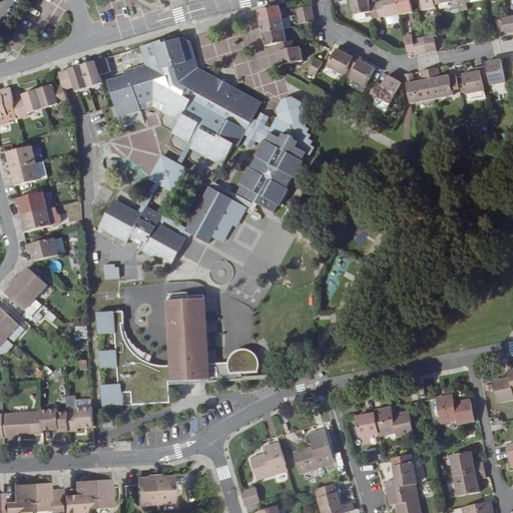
[(373,12),(374,18),(381,17),(379,2),(371,3),(370,0),(353,0),(357,15),(373,12)]
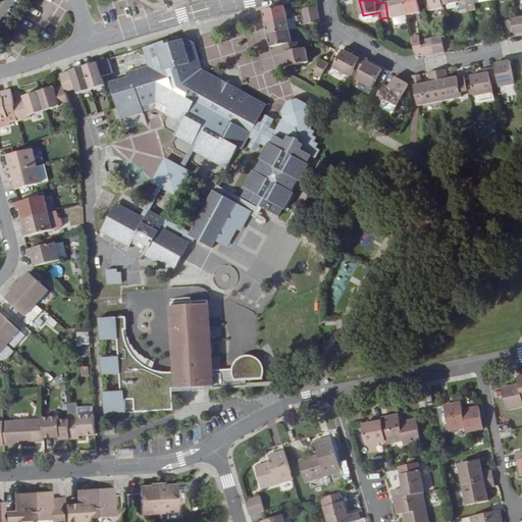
[(385,2),(387,17),(396,15),(396,17),(410,14),(406,0),(392,0),(385,2)]
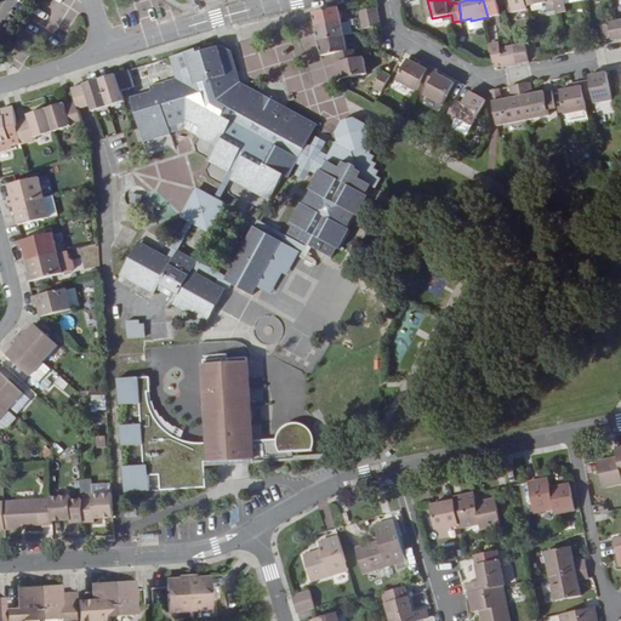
[(483,0),(488,17),(502,15),(499,0),(483,0)]
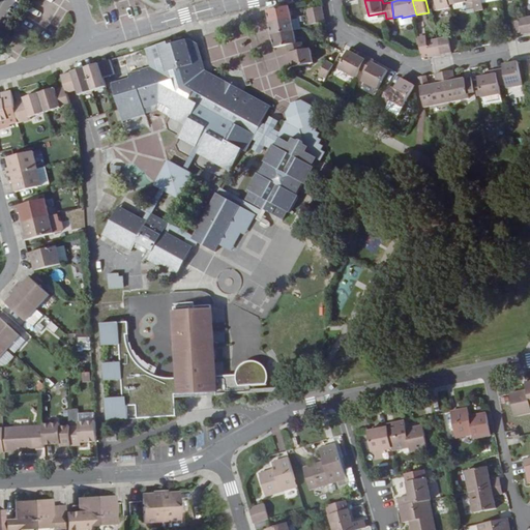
[(437,0),(440,10),(452,8),(451,5),(450,0),(437,0)]
